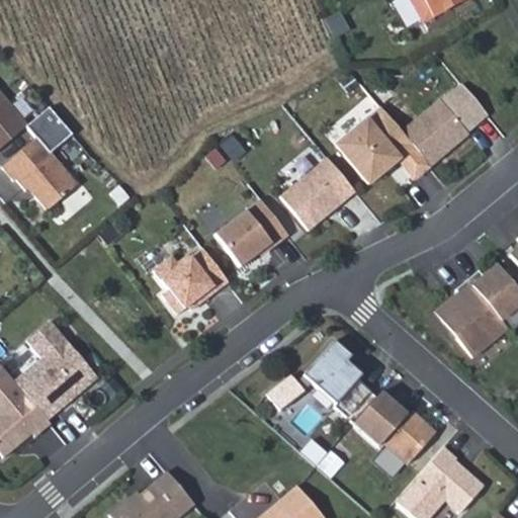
[(413,0),(426,21),(462,0),(413,0)]
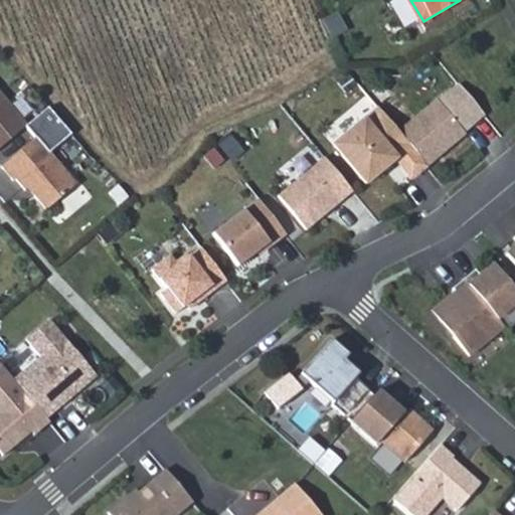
[(343,9),(330,16),(337,29),(350,22),(343,9)]
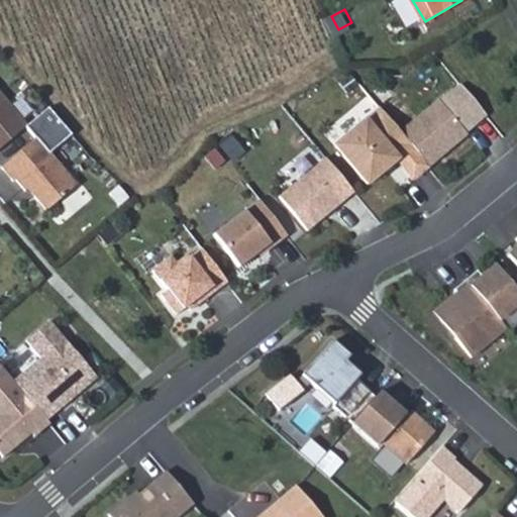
[(0,86),(0,146),(29,122),(0,86)]
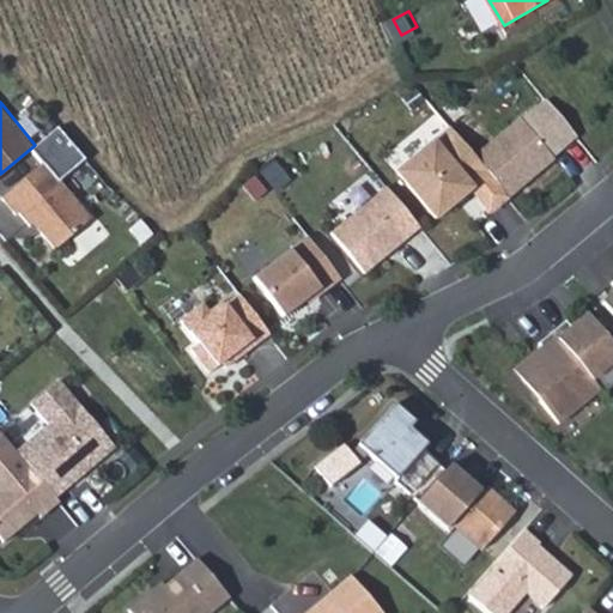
[(532,109),(486,147),(520,188),(566,150),(532,109)]
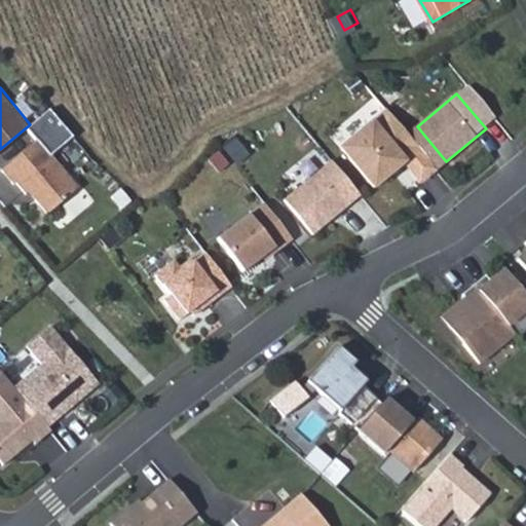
[(430,175),(446,161),(417,126),(397,102),(350,140),(383,180),(402,163),(400,161),(411,151),(414,154),(430,175)]
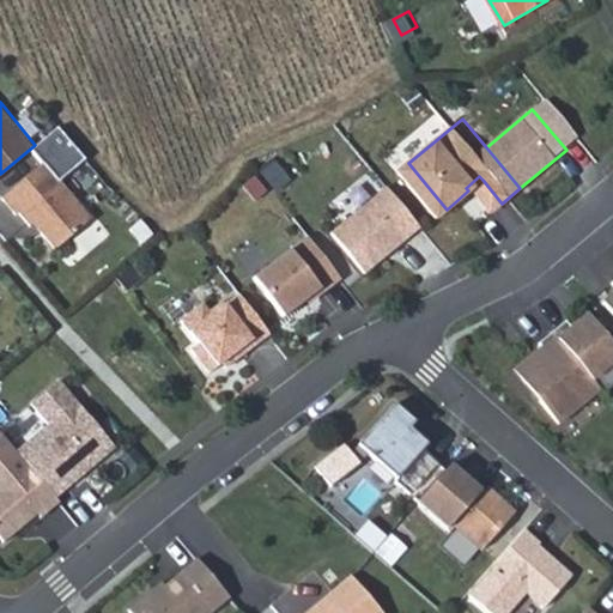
[(47,159),(5,194),(18,211),(20,210),(32,223),(36,220),(38,218),(44,225),(43,230),(58,247),(93,216),(47,159)]
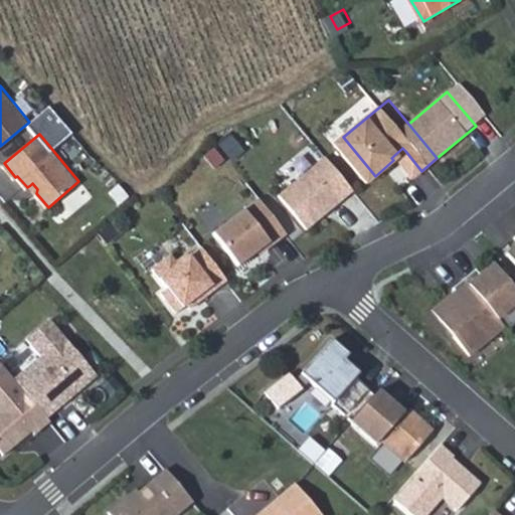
[(391,158),(393,160),(405,151),(402,148),(391,158)]
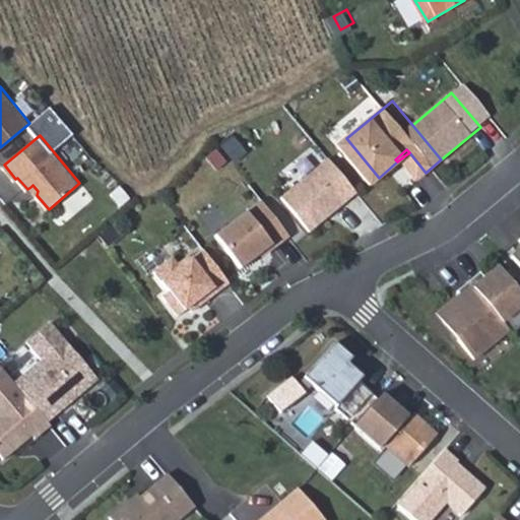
[(359,192),(330,157),(282,196),(311,231),(359,192)]
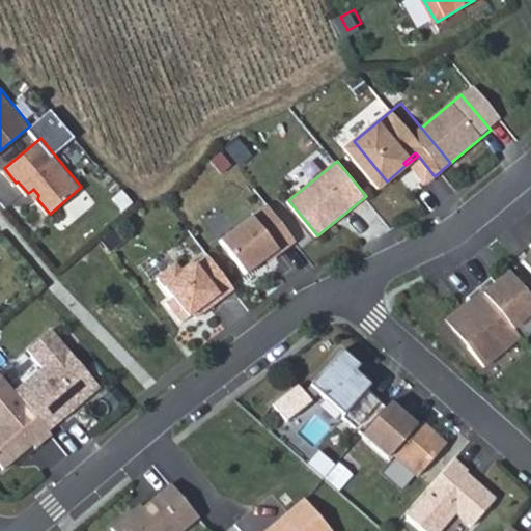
[(282,252),(297,240),(269,203),(221,240),(247,273),(279,248),(282,252)]
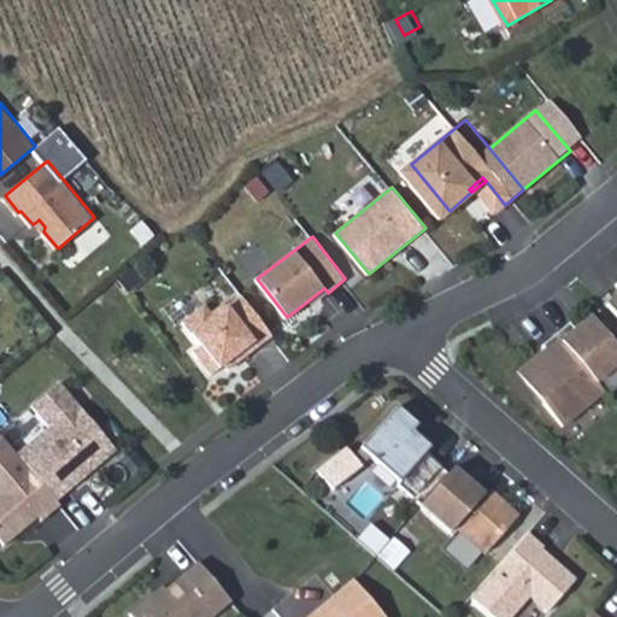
[(240,360),(272,335),(242,294),(229,305),(227,301),(213,311),(206,303),(184,319),(203,344),(195,350),(213,372),(236,356),(240,360)]
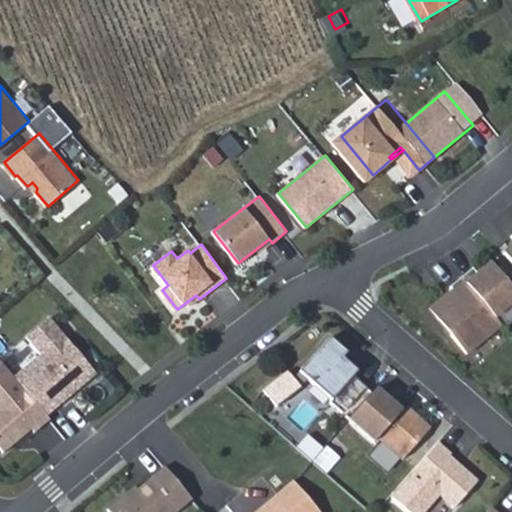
[(475,267),(463,276),(497,317),(511,303),(511,284),(493,261),(479,273),(475,267)]
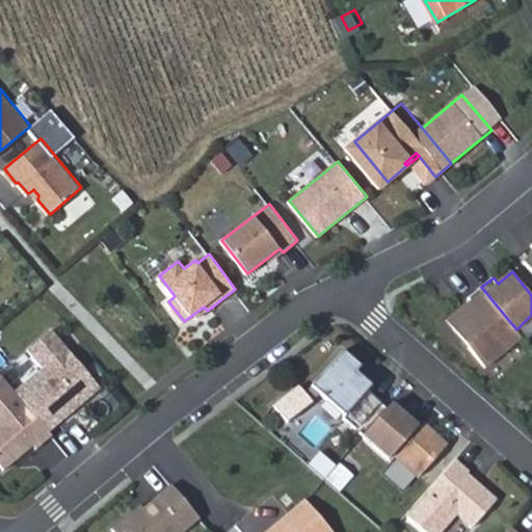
[(472,300),(448,321),(487,367),(523,337),(516,329),(481,287),(470,297),(472,300)]
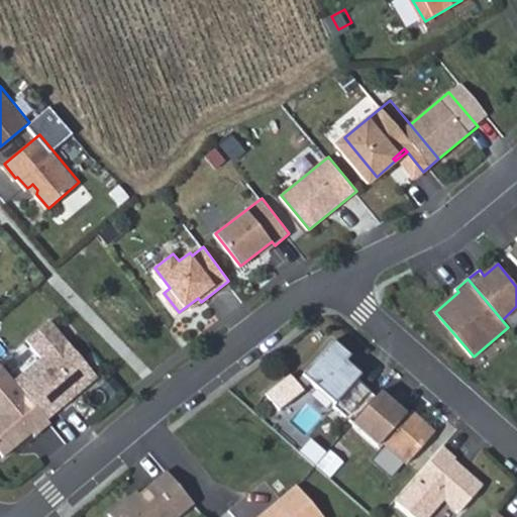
[(16,380),(47,418),(63,405),(61,401),(78,386),(81,390),(98,376),(52,320),(28,340),(42,357),(16,380)]
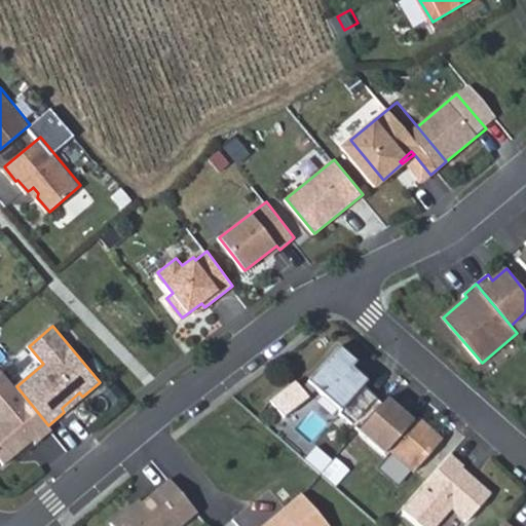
[(340,413),(360,430),(383,403),(364,385),(368,381),(353,367),(358,362),(340,345),(303,387),(296,381),(272,403),(287,419),(310,398),(310,397),(317,388),(342,411),(340,413)]
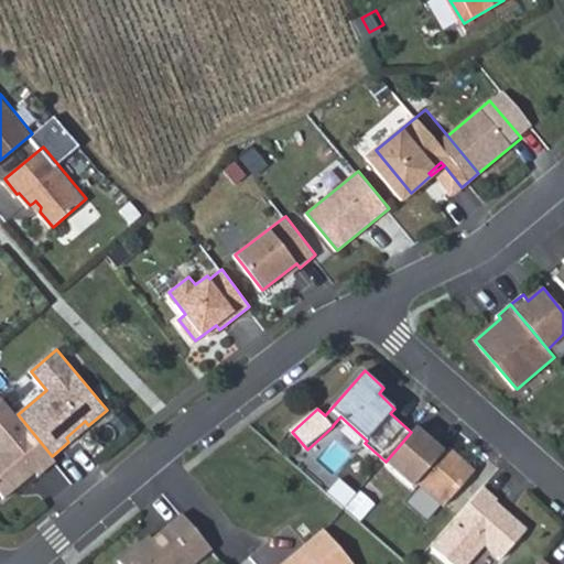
[(39,475),(56,461),(52,456),(18,414),(3,398),(0,400),(0,492),(3,497),(35,470),(39,475)]
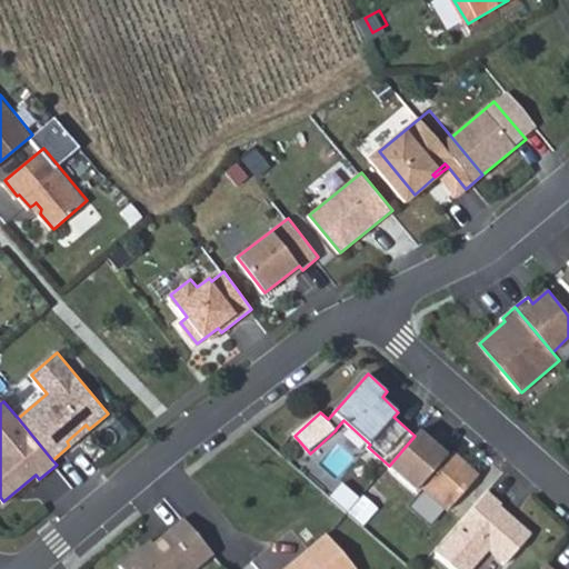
[(450,456),(420,430),(415,436),(389,466),(420,492),(423,488),(449,509),(480,473),(453,451),(450,456)]
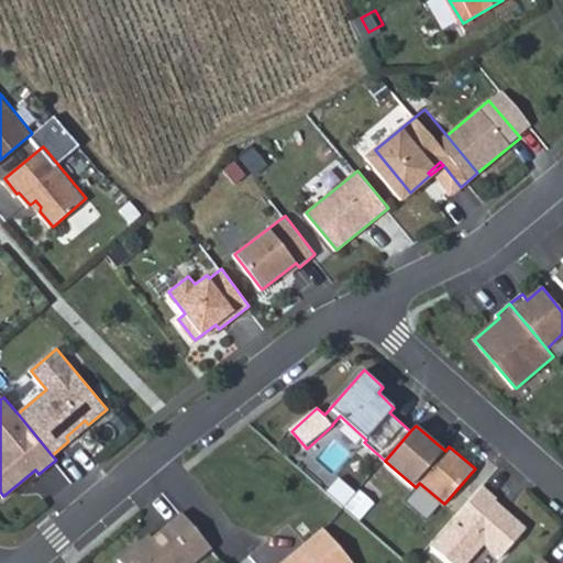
[(346,490),(334,481),(328,489),(340,499),(346,490)]
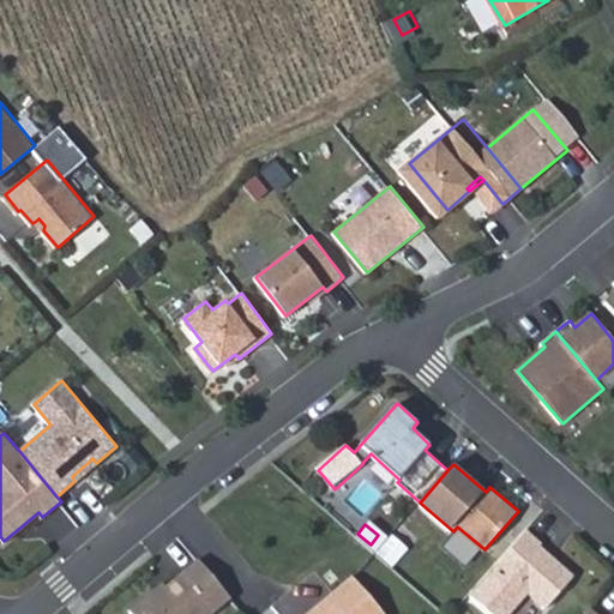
[(543,543),(528,529),(470,594),(492,613),(509,613),(529,593),(547,608),(570,581),(549,564),(554,558),(541,546),(543,543)]
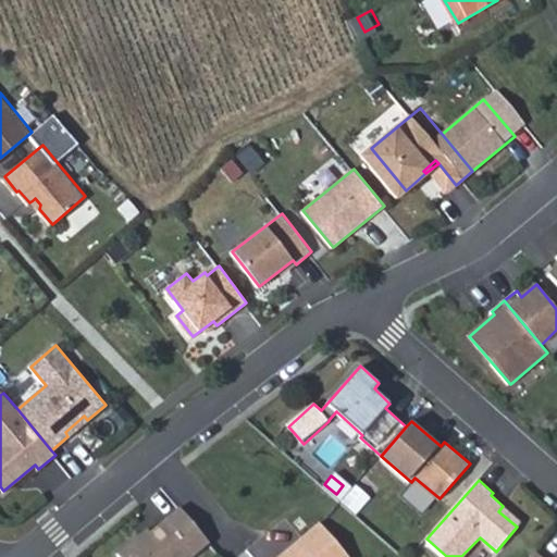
[(369,499),(357,487),(345,500),(357,512),(369,499)]
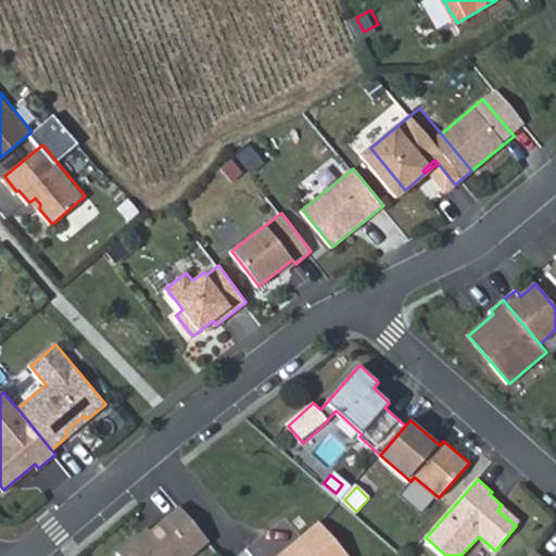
[(190,555),(210,541),(179,505),(151,529),(143,535),(140,532),(117,553),(119,555),(190,555)]
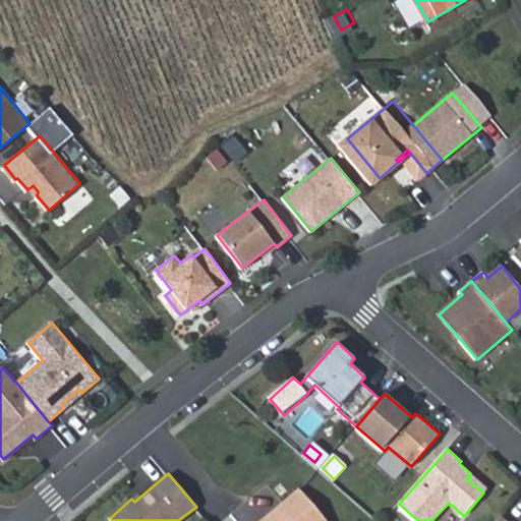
[(487,488),(470,473),(466,478),(483,493),(487,488)]
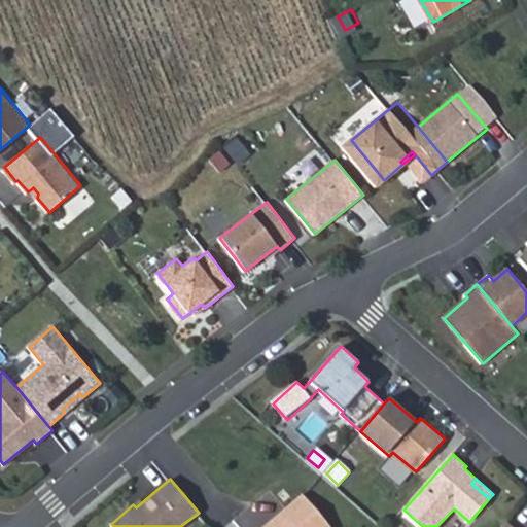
[(277,517),(265,526),(332,526),(304,493),(284,512),(285,513),(281,517),(277,517)]
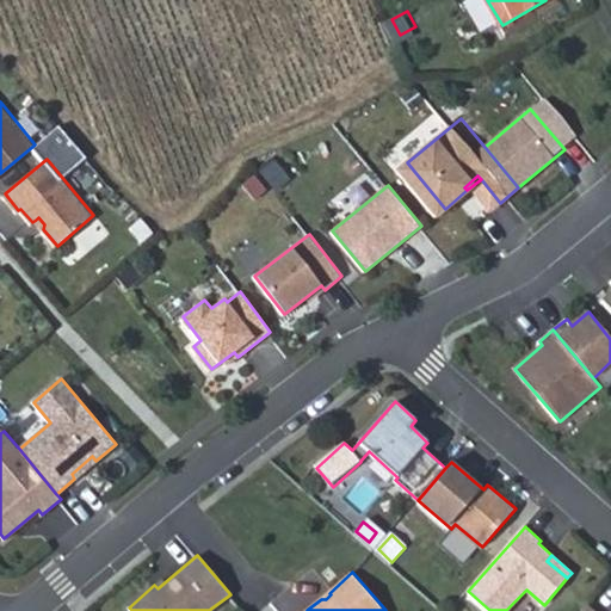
[(162,579),(154,585),(158,588),(166,581),(162,579)]
